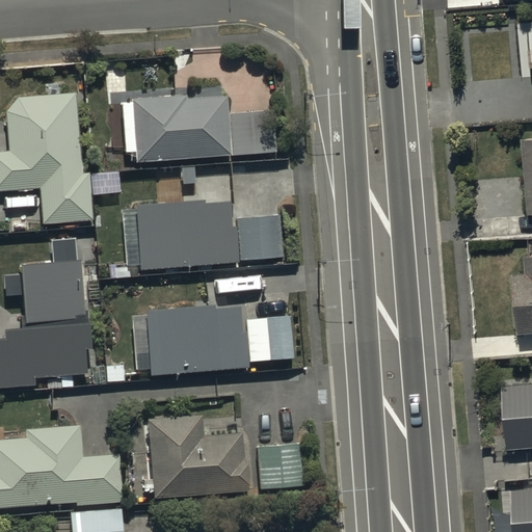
[(137,151),(138,163),(277,152),(274,107),(229,110),(228,96),(224,96),(223,85),(182,89),(183,96),(122,101),(126,152),(137,151)]
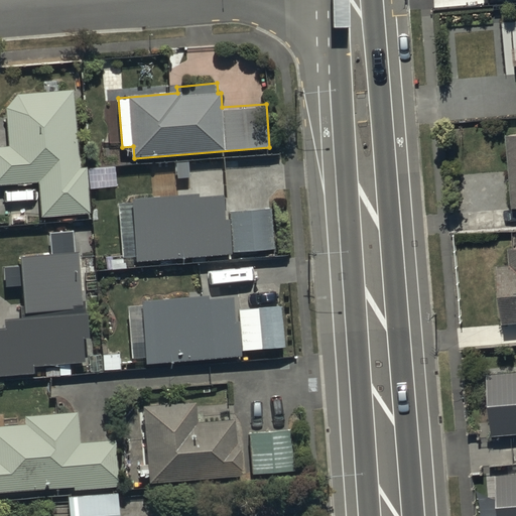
[(73,90),(15,95),(8,108),(11,146),(0,147),(0,184),(36,182),(39,216),(91,211),(88,166),(80,167),(73,90)]
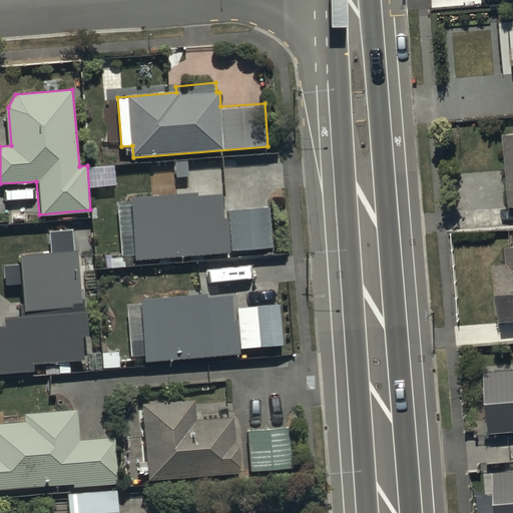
[(512,135),(504,136),(510,205),(512,204),(512,135)]
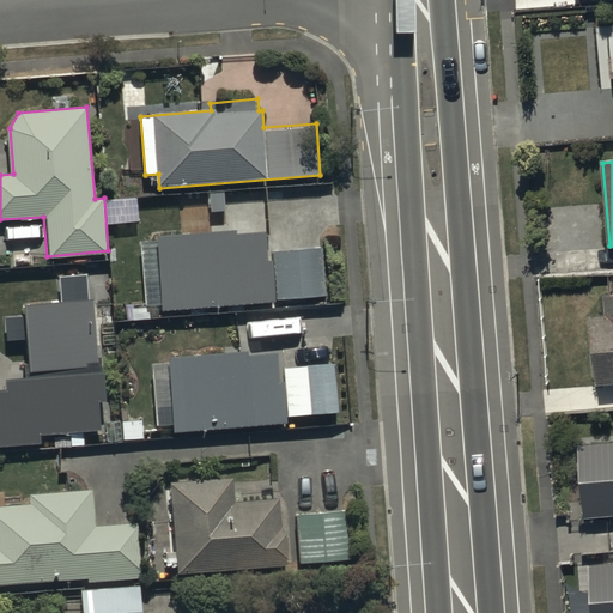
[(157,236),(163,311),(327,296),(323,247),(267,252),(265,230),(236,232),(236,229),(157,236)]
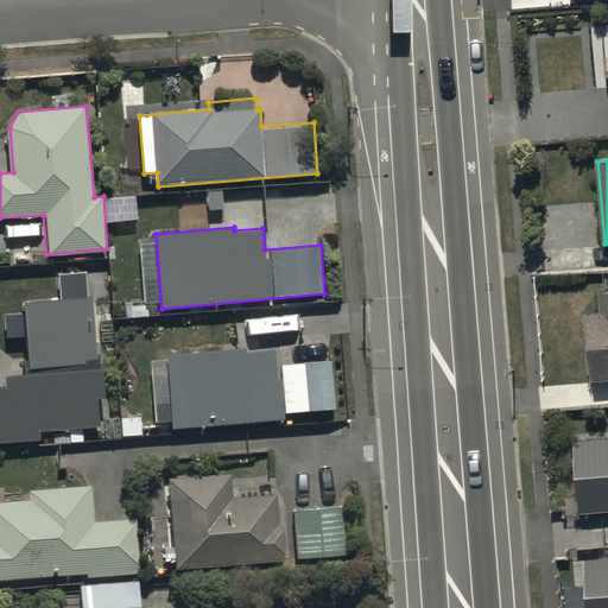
[(586,310),(593,379),(607,378),(607,289),(601,290),(603,309),(586,310)]
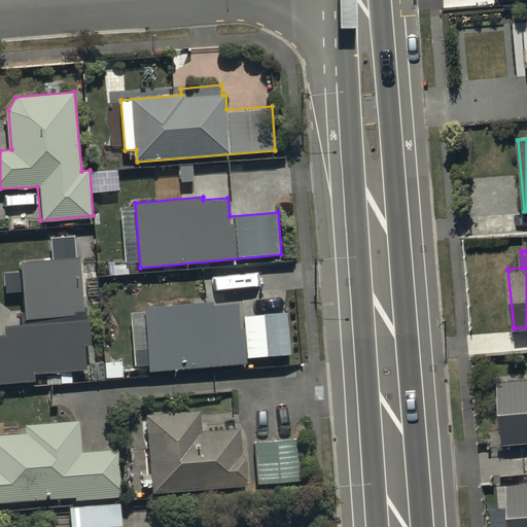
[(0,382),(34,381),(34,375),(45,374),(45,384),(61,383),(61,373),(85,372),(84,345),(92,345),(90,306),(83,306),(81,257),(21,260),(23,320),(6,321),(7,334),(0,334),(0,382)]
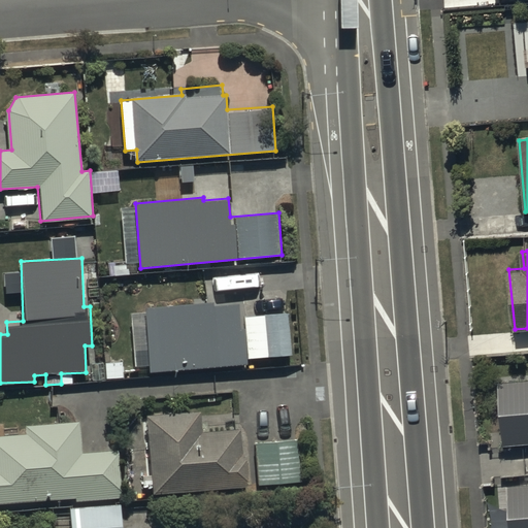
[(149,352),(150,372),(248,365),(246,357),(290,354),(287,314),(239,317),(238,303),(131,311),(134,353),(149,352)]
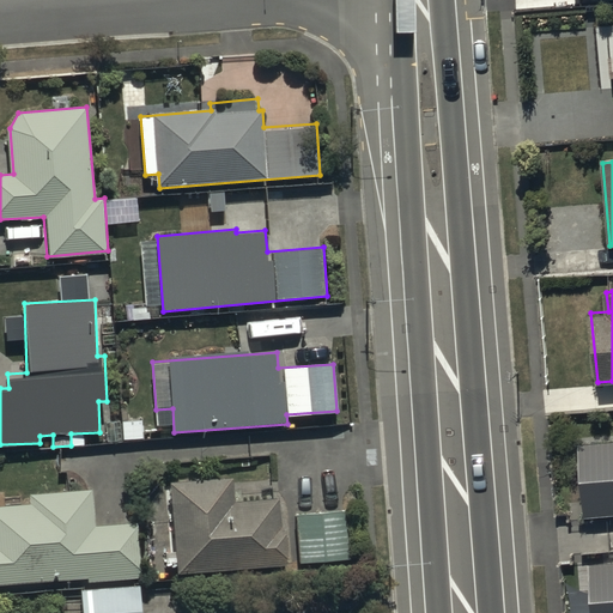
[(612,442),(580,445),(584,516),(612,514),(612,442)]
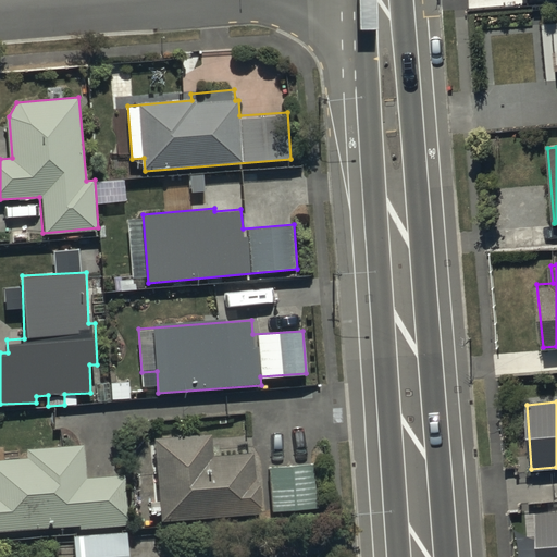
[(156,440),(162,523),(262,516),(260,482),(256,482),(254,452),(212,455),(210,435),(156,440)]
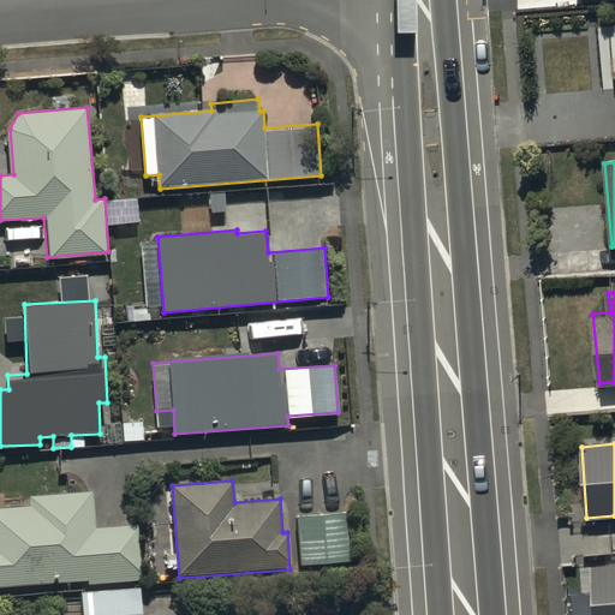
[(0,586),(88,579),(88,583),(142,578),(137,523),(95,527),(91,489),(29,495),(30,507),(0,508),(0,586)]
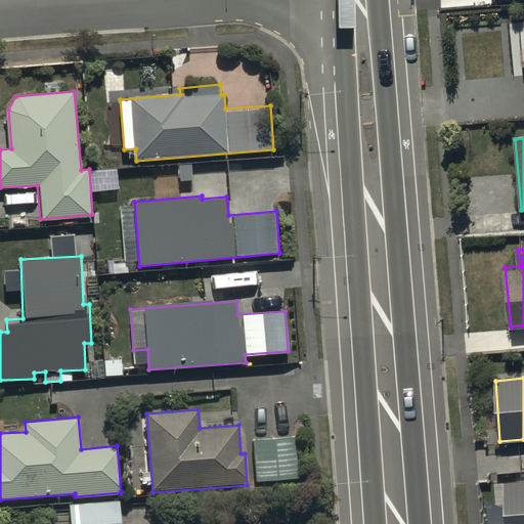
[(296,435),(254,439),(258,481),(300,477),(296,435)]
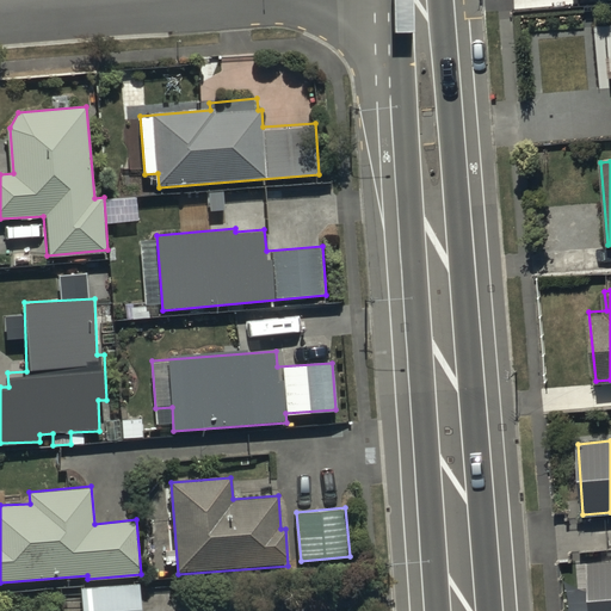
[(610,610),(610,560),(591,562),(593,610),(610,610)]
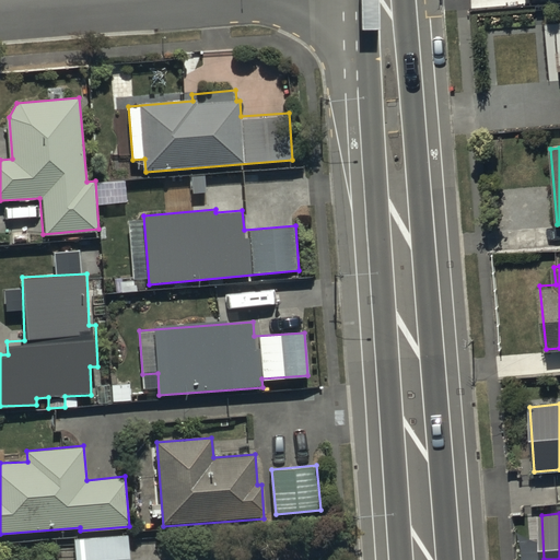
[(74,536),(74,559),(129,559),(128,534),(74,536)]
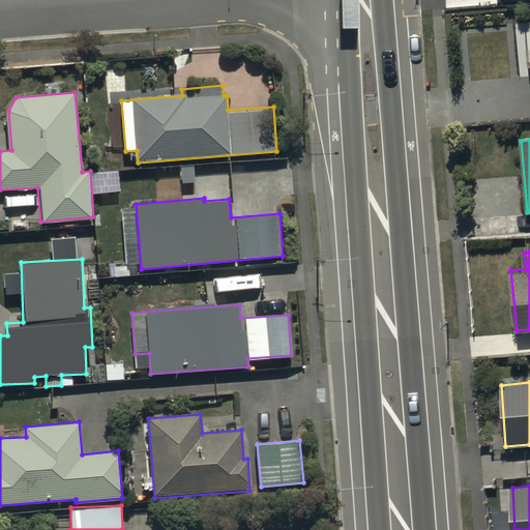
All buildings are outlined.
